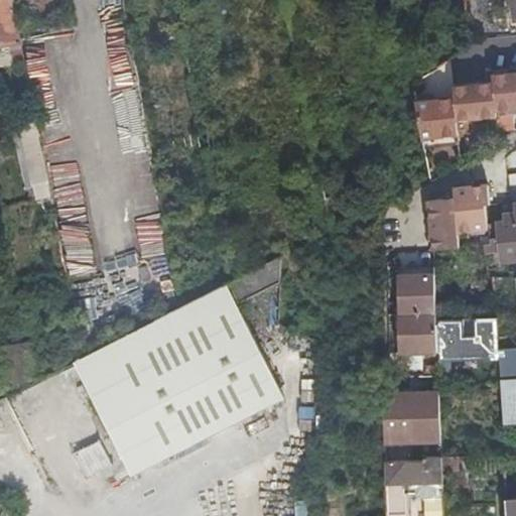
[(0,0),(0,29),(3,43),(7,67),(25,63),(13,0),(0,0)]
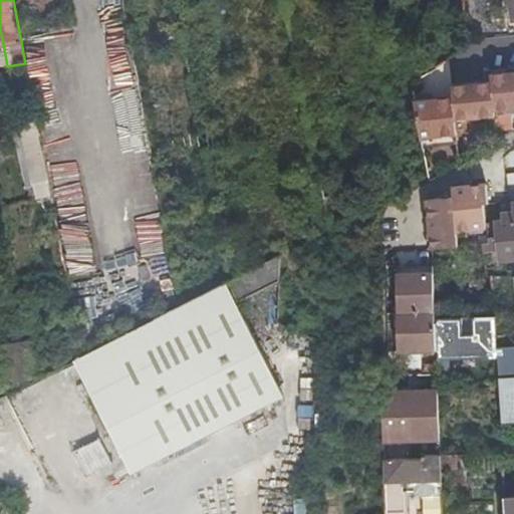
[(513,20),(493,22),(495,37),(513,35),(513,20)]
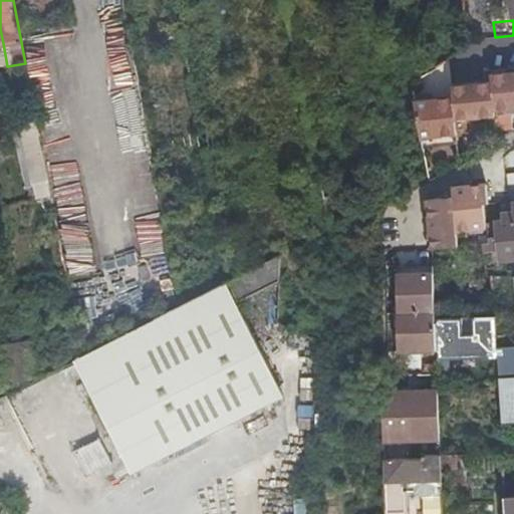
[(513,71),(491,74),(492,81),(495,109),(513,107),(513,71)]
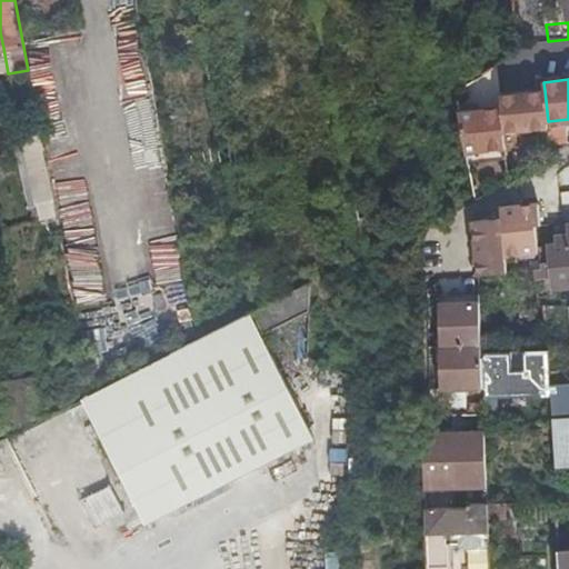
[(548,121),(545,90),(501,95),(502,107),(505,132),(549,128),(548,121)]
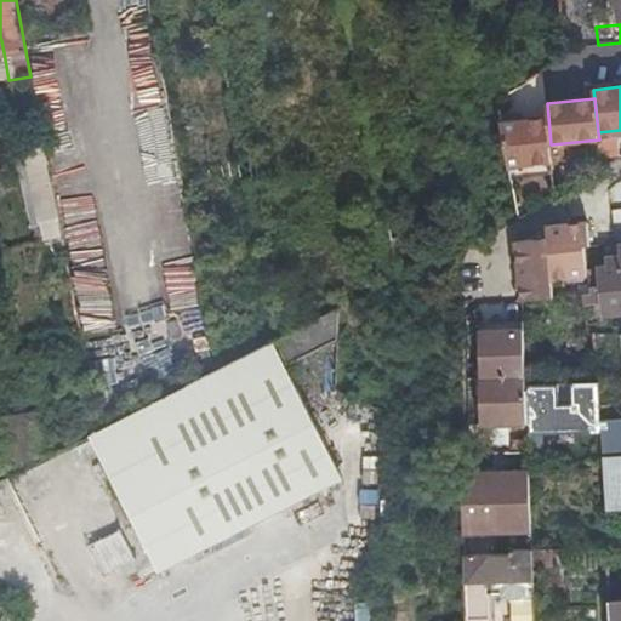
[(551,144),(548,117),(502,121),(511,166),(552,161),(551,144)]
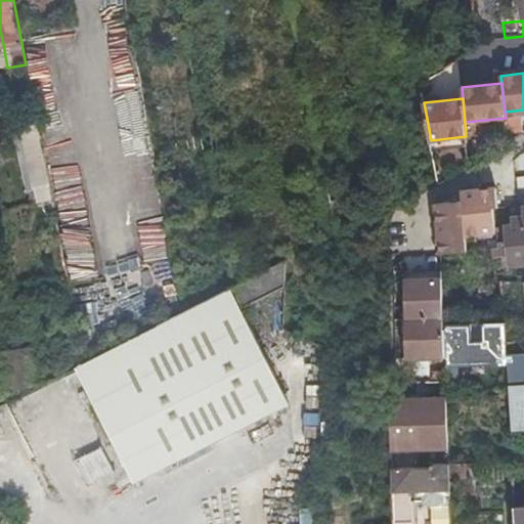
[(32,192),(50,188),(38,124),(19,127),(32,192)]
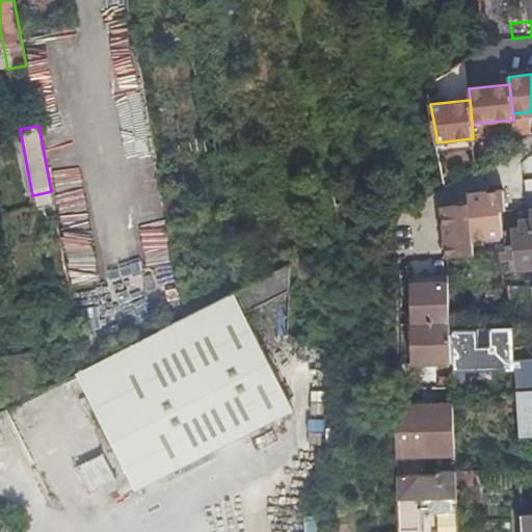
[(480,214),(507,211),(505,190),(484,192),(470,193),(471,204),(444,206),(447,245),(455,244),(456,258),(483,255),(480,214)]
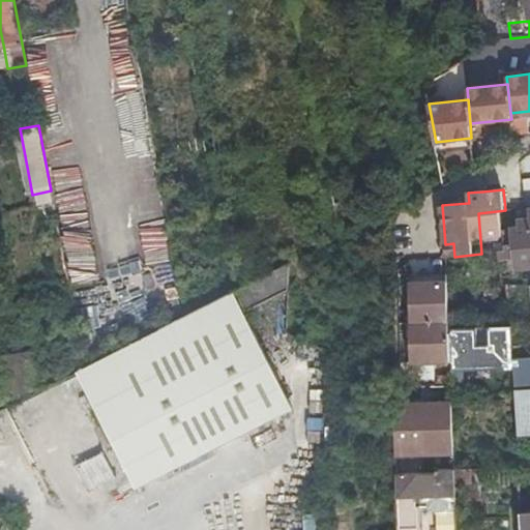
[(445,244),(442,205),(437,206),(442,258),(454,257),(453,243),(445,244)]
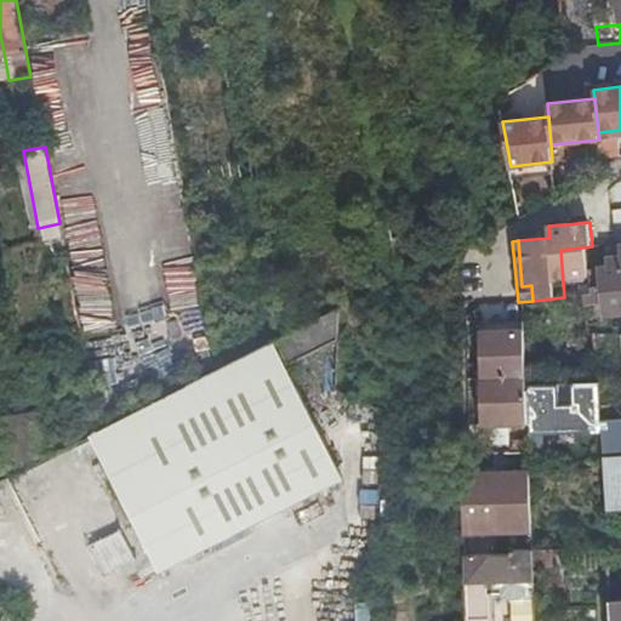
[(620,258),(611,260),(613,267),(602,268),(605,315),(620,313),(620,258)]
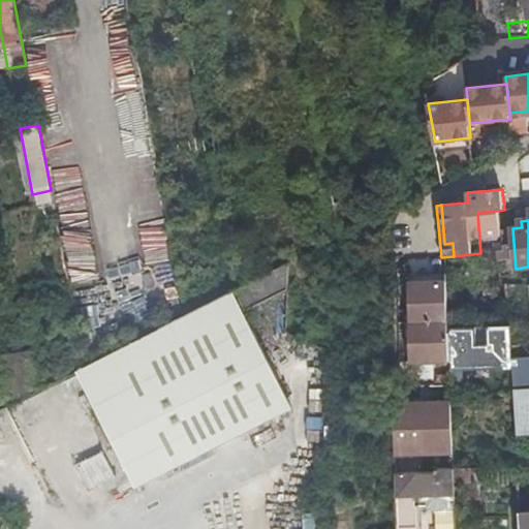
[(510,255),(487,256),(487,272),(511,271),(510,255)]
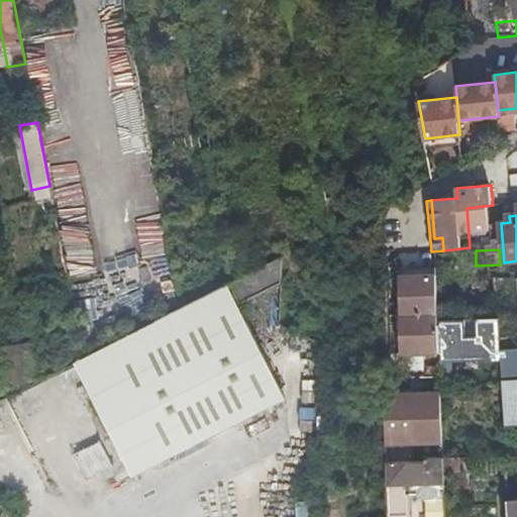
[(227,283),(238,305),(283,284),(285,254),(227,283)]
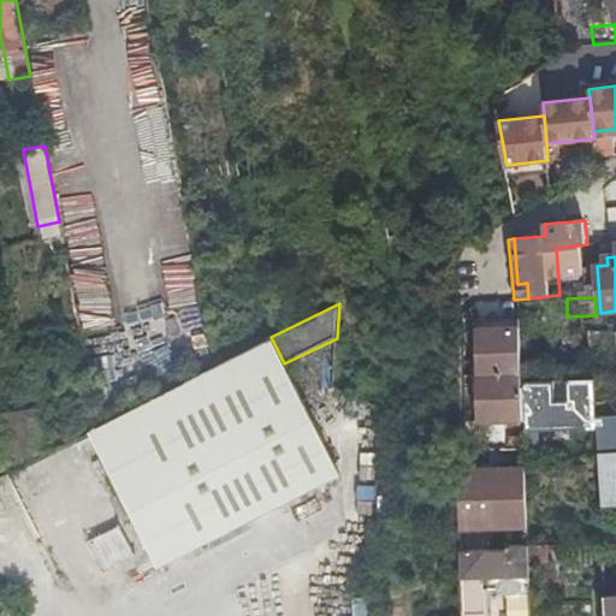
[(525,421),(522,329),(478,330),(479,377),(478,377),(479,422),(525,421)]
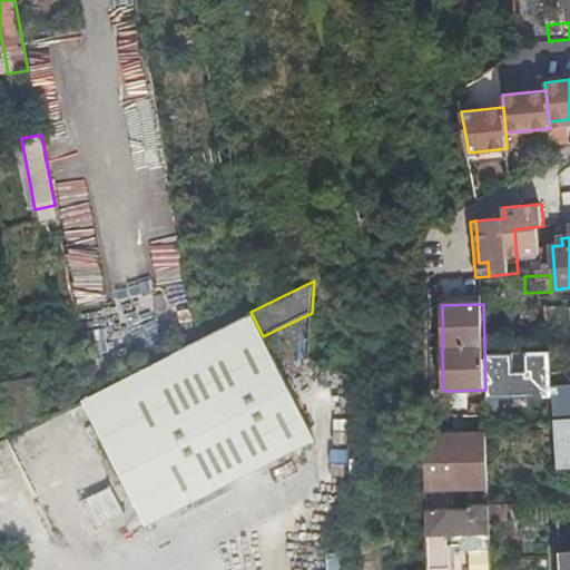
[(81,395),(104,441),(144,522),(223,482),(312,438),(263,336),(251,312),(218,328),(210,332),(200,336),(96,389),(91,391),(81,395)]
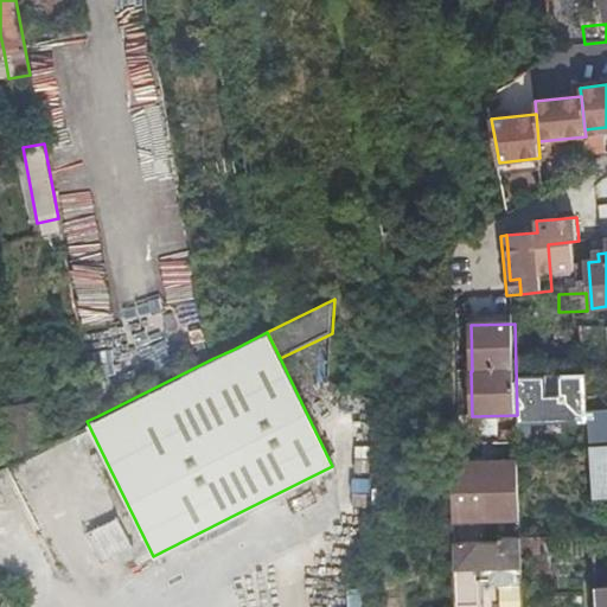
[(585,393),(587,411),(606,410),(605,391),(585,393)]
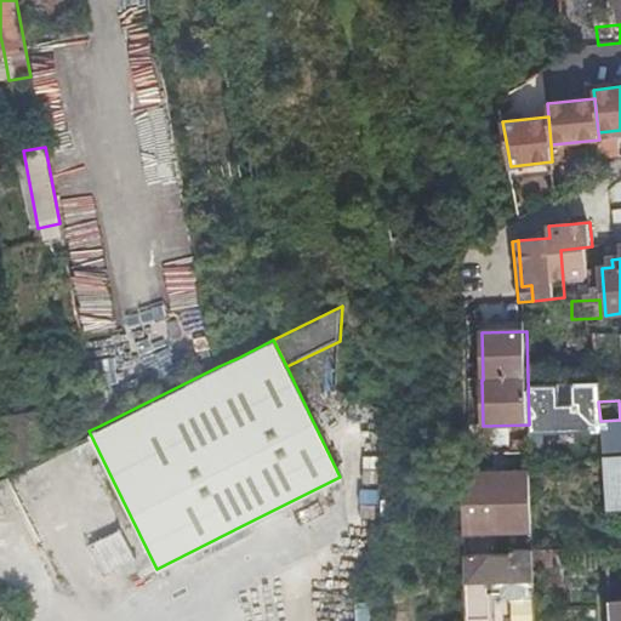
[(620,465),(620,419),(620,420),(600,421),(603,466),(620,465)]
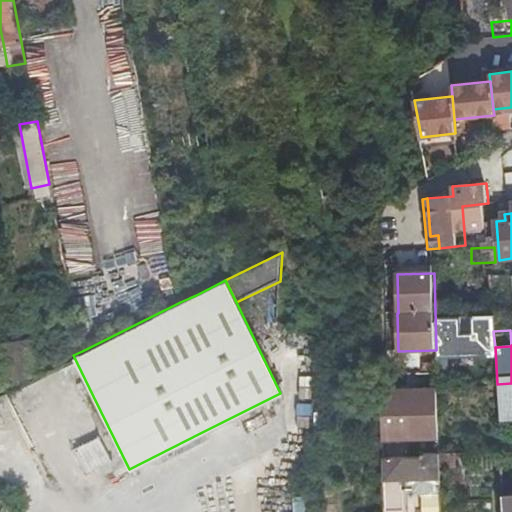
[(511,383),(497,384),(500,421),(511,420),(511,383)]
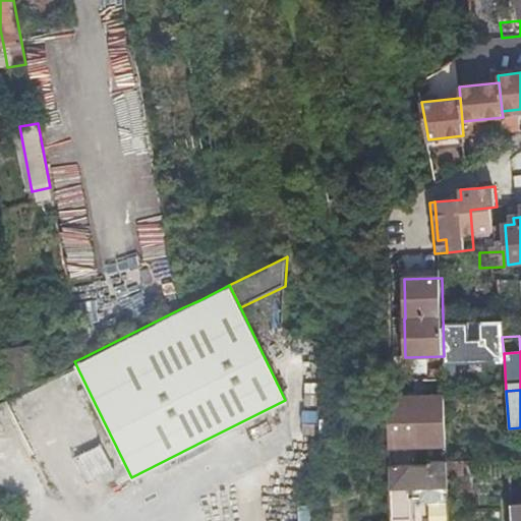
[(445,397),(389,398),(390,449),(447,447),(445,397)]
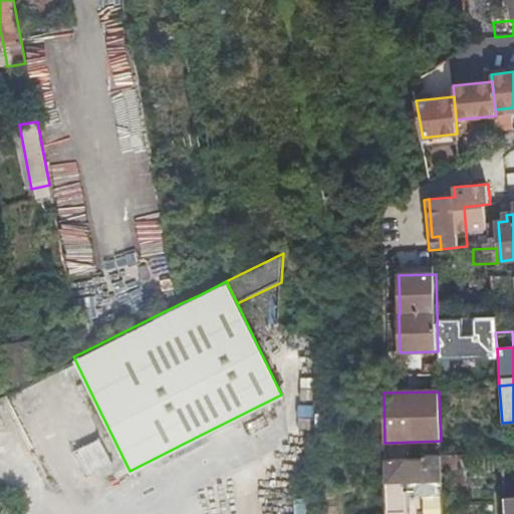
[(386,483),(442,481),(441,456),(426,457),(426,461),(386,462),(386,483)]
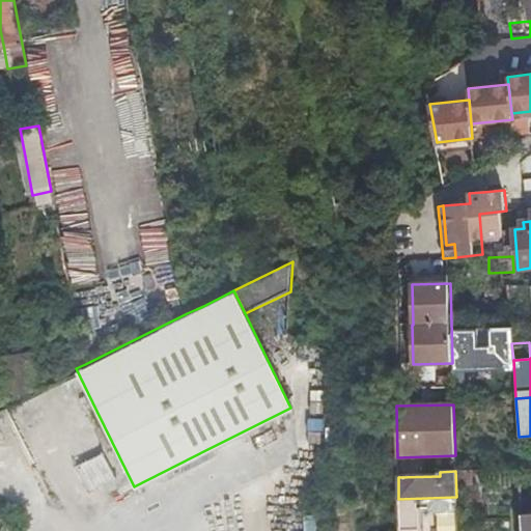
[(530,530),(530,513),(522,514),(522,530),(530,530)]
